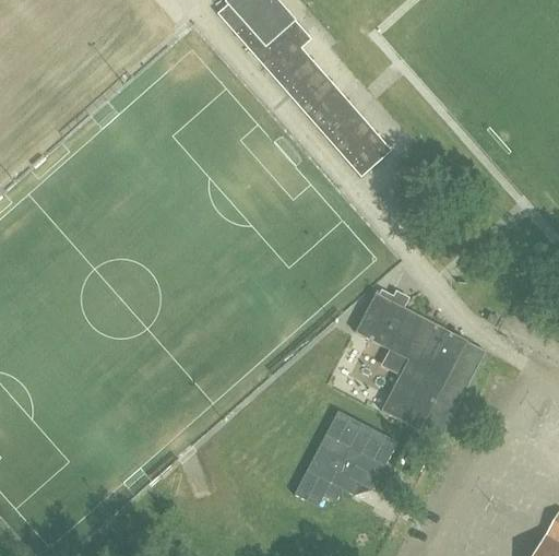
[(260,63),(301,27),(277,0),(225,0),(227,3),(216,13),(260,63)]
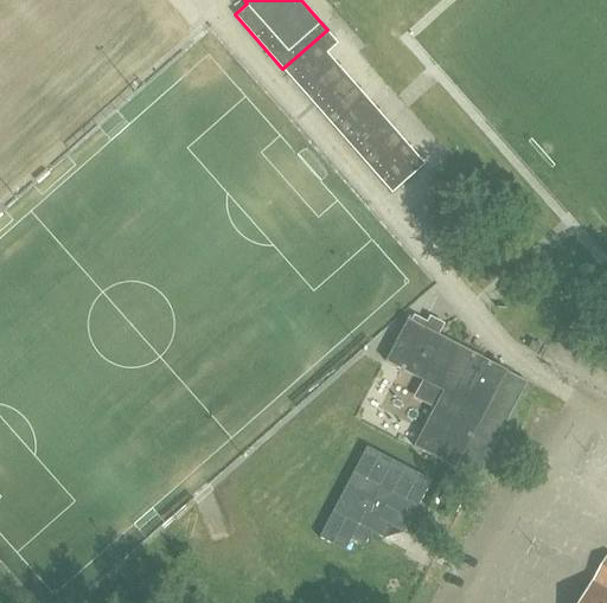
[(337,40),(327,30),(282,69),(390,191),(425,161),(326,50),(337,40)]
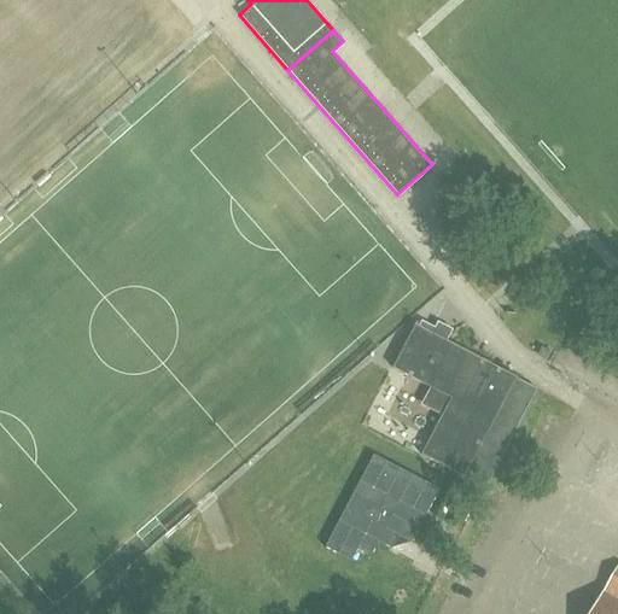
[(392,366),(450,395),(421,452),(485,485),(537,387),(536,386),(534,389),(514,378),(516,375),(414,323),(392,366)]
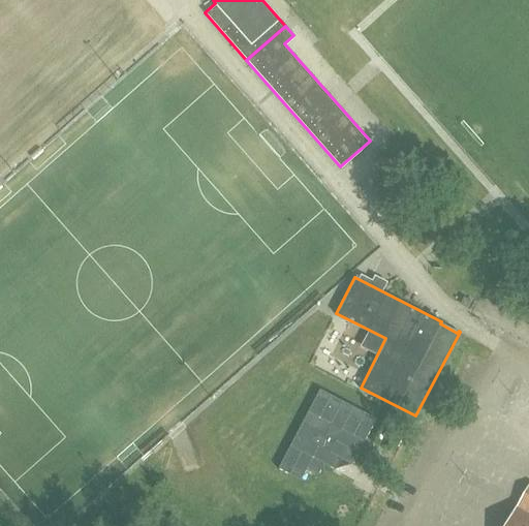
[(469,308),(472,302),(463,298),(460,303),(469,308)]
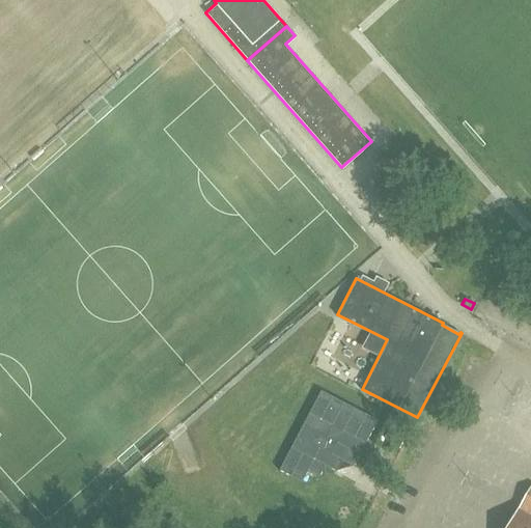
[(376,419),(319,389),(279,468),(302,480),(308,469),(319,474),(325,464),(336,469),(341,459),(353,464),(376,419)]
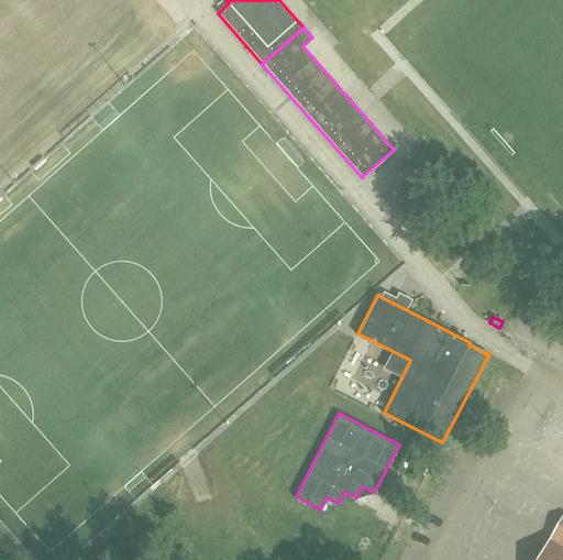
[(562,559),(562,516),(539,559),(562,559)]
